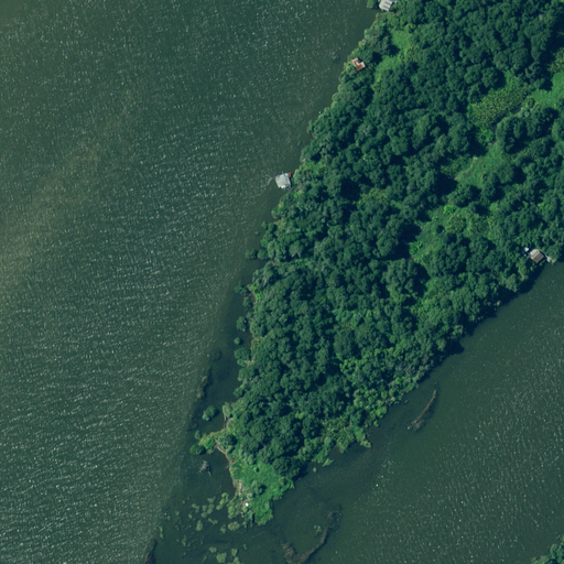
[(396,0),(383,0),(381,8),(390,12),(396,0)]
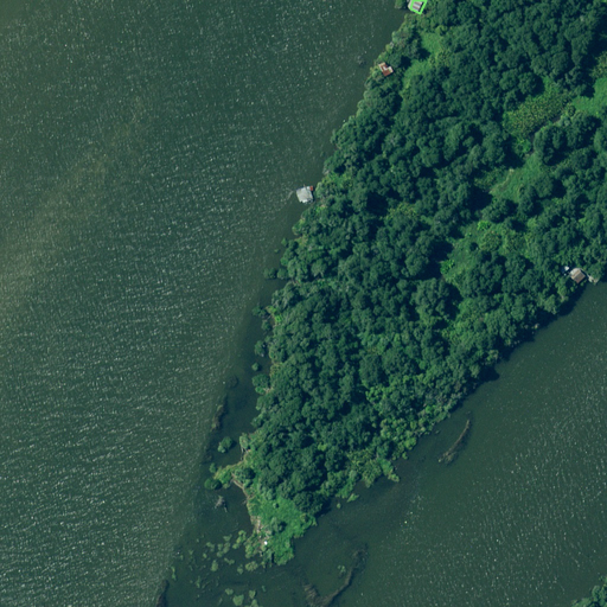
[(389,59),(379,65),(387,78),(397,74),(389,59)]
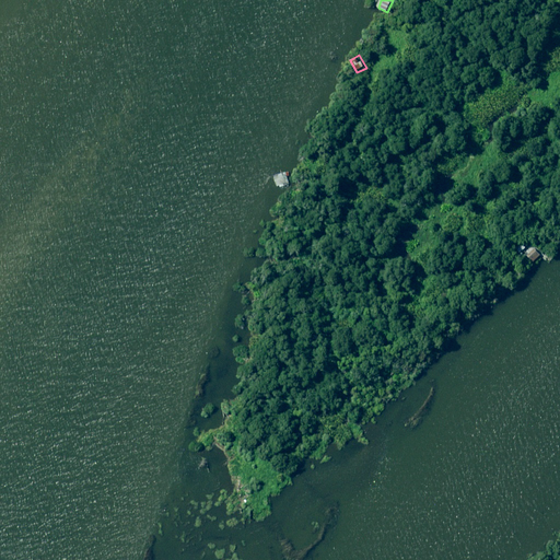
[(292,176),(276,182),(280,195),(296,189),(292,176)]
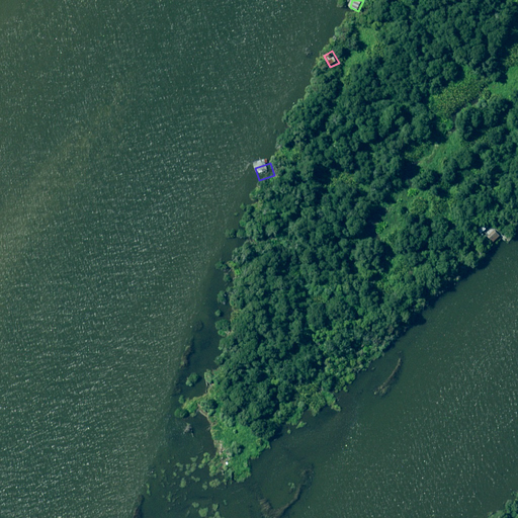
[(483,225),(477,231),(481,235),(487,229),(483,225)]
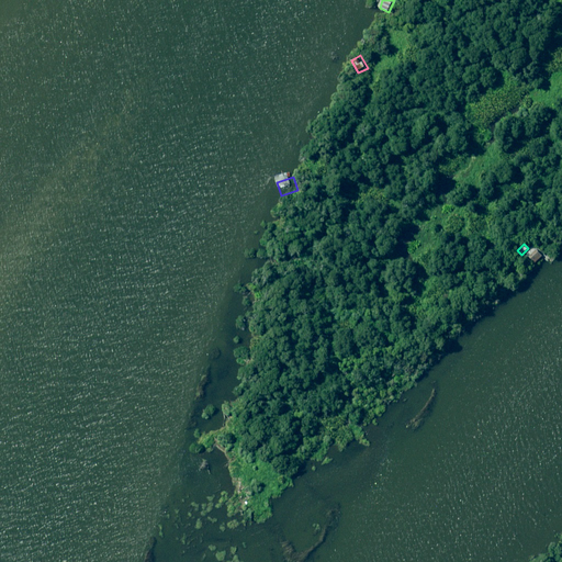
[(542,257),(536,249),(528,255),(535,262),(542,257)]
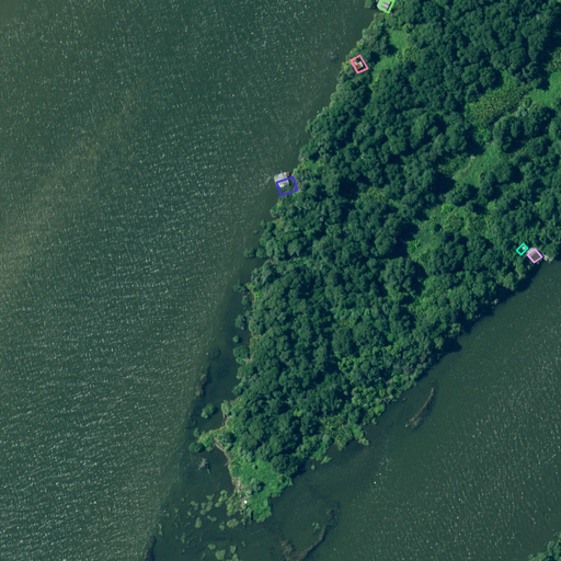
All buildings are outlined.
